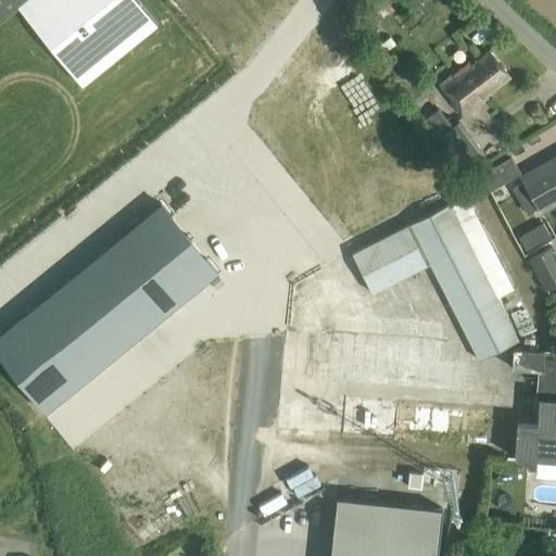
[(155,27),(134,0),(0,0),(0,21),(17,8),(81,87),(155,27)]
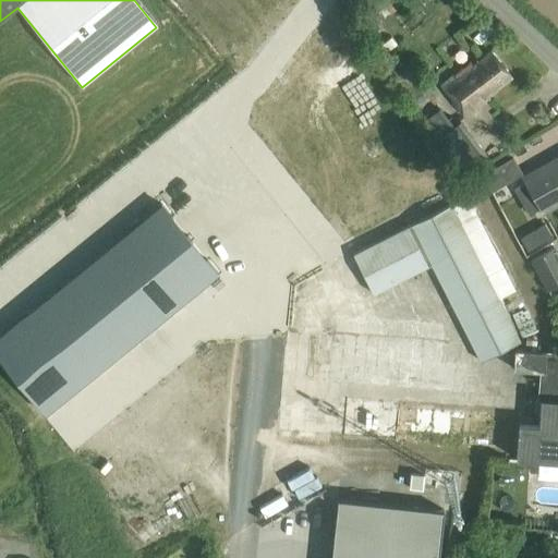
[(490,52),(473,67),(470,62),(440,85),(451,100),(464,117),(487,98),(486,96),(510,77),(490,52)]
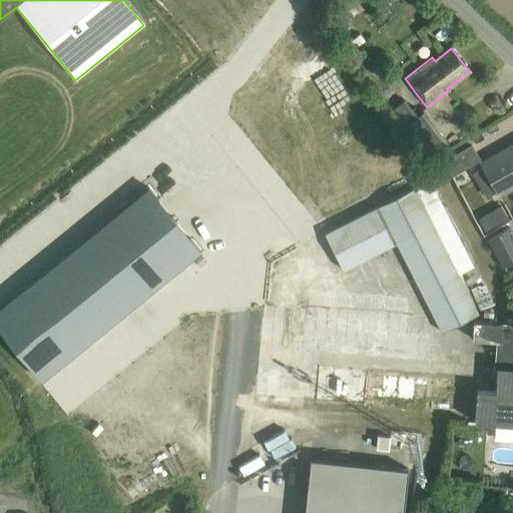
[(382,90),(395,80),(377,57),(363,68),(382,90)]
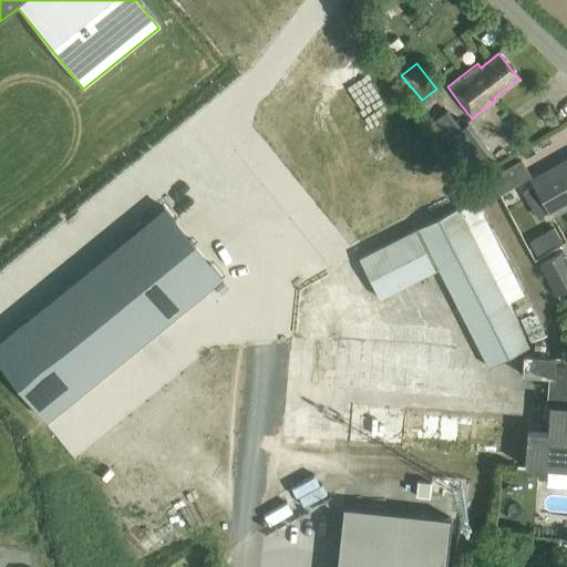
[(500,196),(532,177),(521,161),(490,178),(500,196)]
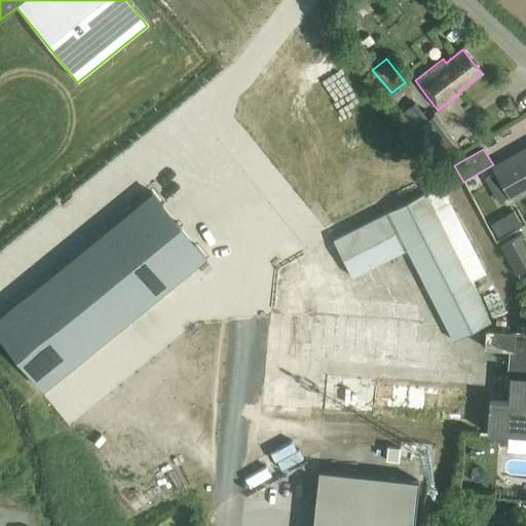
[(512,200),(525,192),(525,150),(493,168),(512,200)]
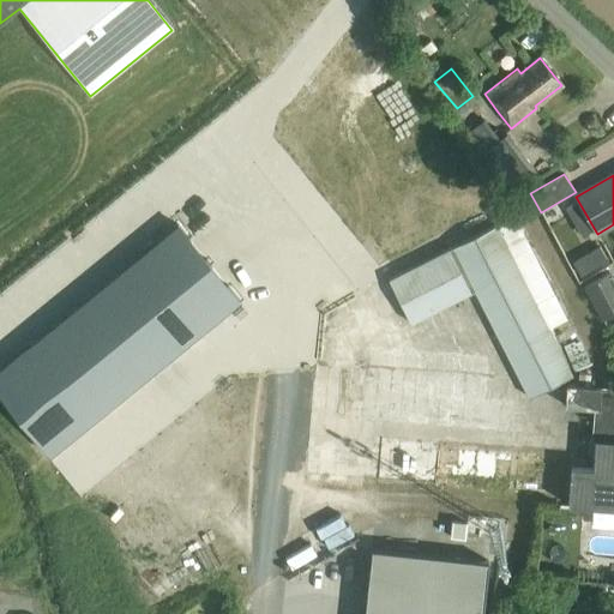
[(572,375),(548,330),(495,227),(452,250),(528,398),(572,375)]
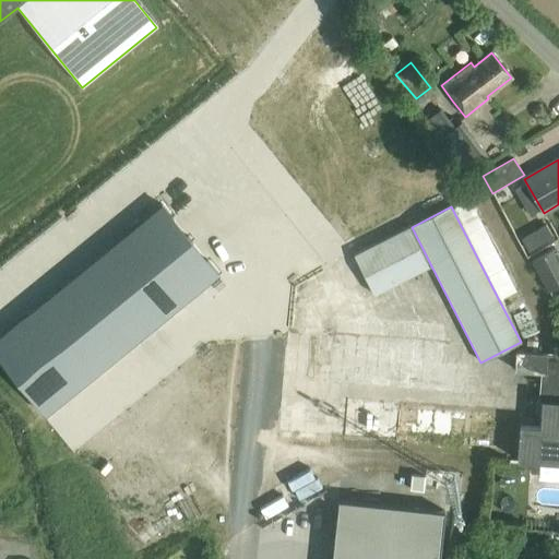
[(166,213),(0,342),(0,357),(47,418),(219,283),(166,213)]
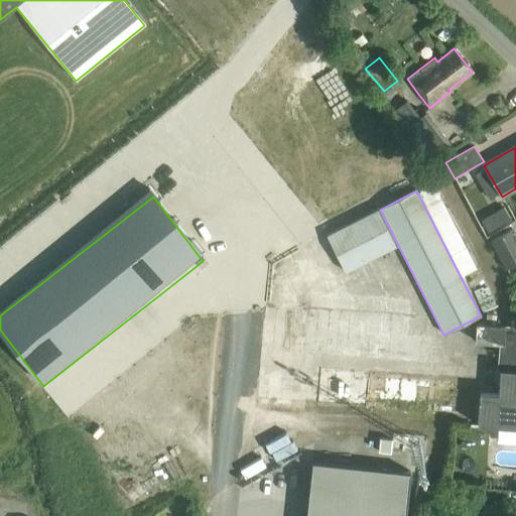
[(345,272),(396,247),(377,210),(327,236),(345,272)]
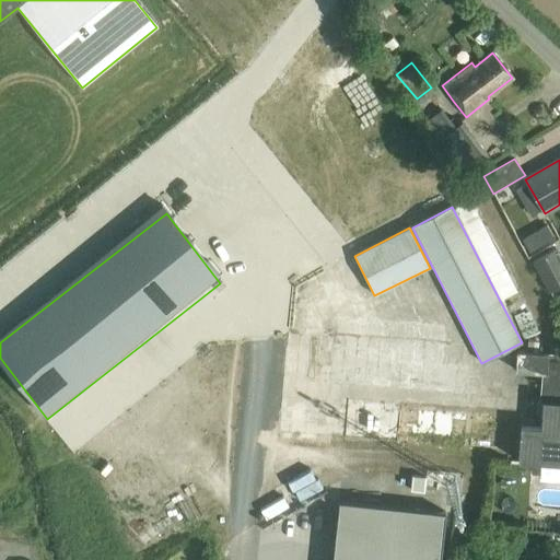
[(532,263),(549,293),(559,287),(559,258),(555,249),(532,263)]
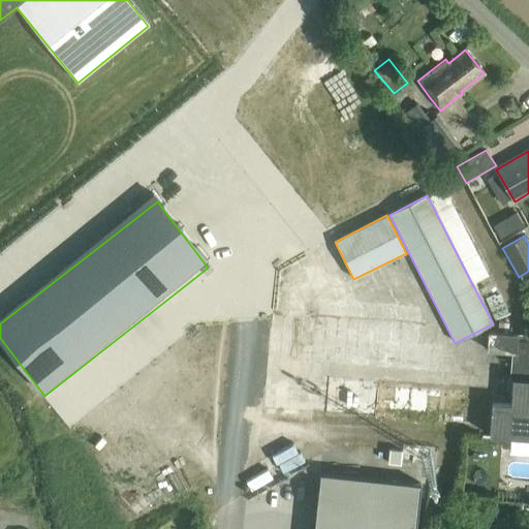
[(528,335),(487,332),(486,350),(511,352),(509,379),(512,380),(509,405),(492,403),(490,427),(489,436),(528,438),(528,335)]
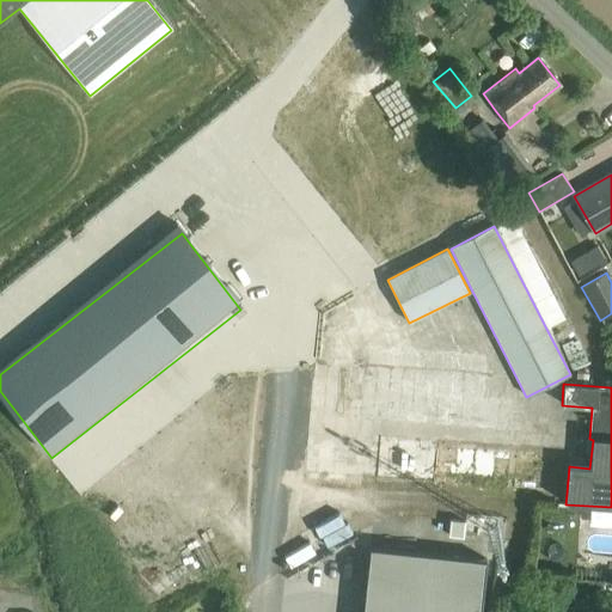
[(447,536),(463,538),(465,521),(450,520),(447,536)]
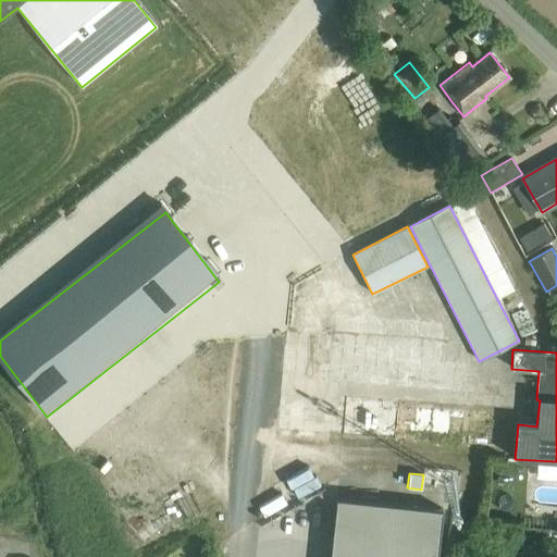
[(330,556),(436,556),(442,510),(337,499),(330,556)]
